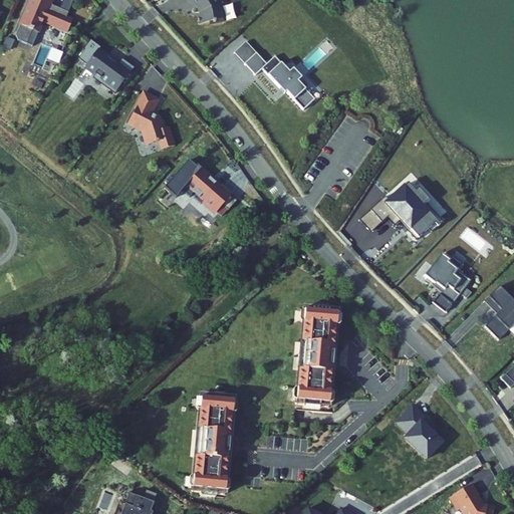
[(51,0),(30,0),(19,28),(30,32),(33,24),(41,27),(45,16),(70,26),(75,14),(69,11),(71,6),(62,2),(61,4),(52,0),(51,0)]
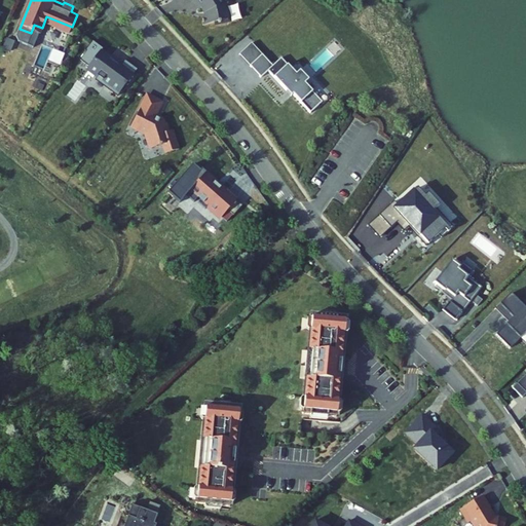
[(200,0),(202,2),(204,1),(208,5),(208,8),(203,9),(205,17),(215,15),(218,17),(229,14),(226,2),(227,0),(200,0)]
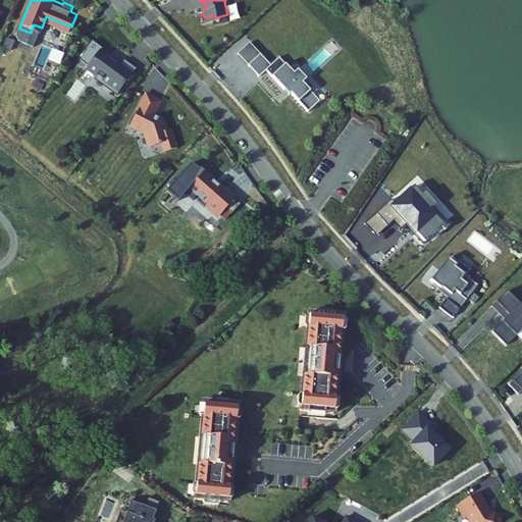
[(104,43),(94,36),(88,44),(89,45),(83,54),(91,59),(89,62),(100,69),(109,76),(107,80),(119,89),(139,62),(126,54),(123,58),(120,56),(119,57),(111,52),(112,51),(103,44),(104,43)]
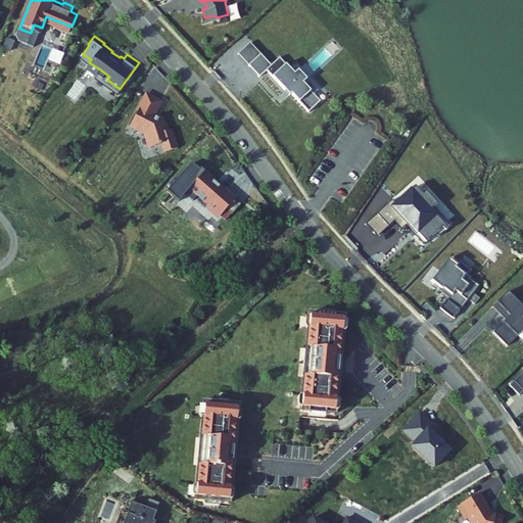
[(250,43),(238,55),(248,65),(260,54),(250,43)]
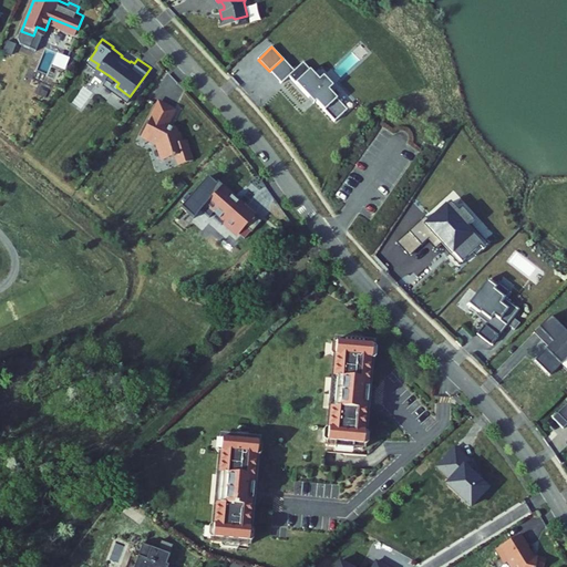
[(295,71),(282,59),(269,71),(281,84),(289,76),(315,103),(317,101),(336,121),(348,110),(329,90),(333,85),(323,75),(319,80),(303,63),(295,71)]
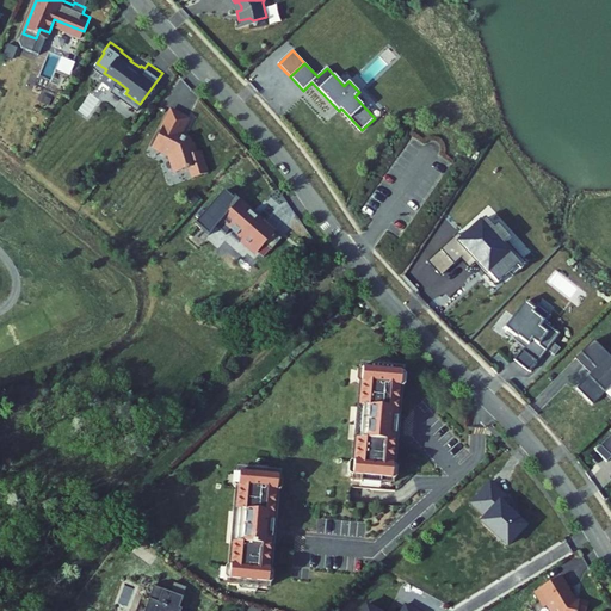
[(128,90),(117,81),(115,86),(125,93),(128,90)]
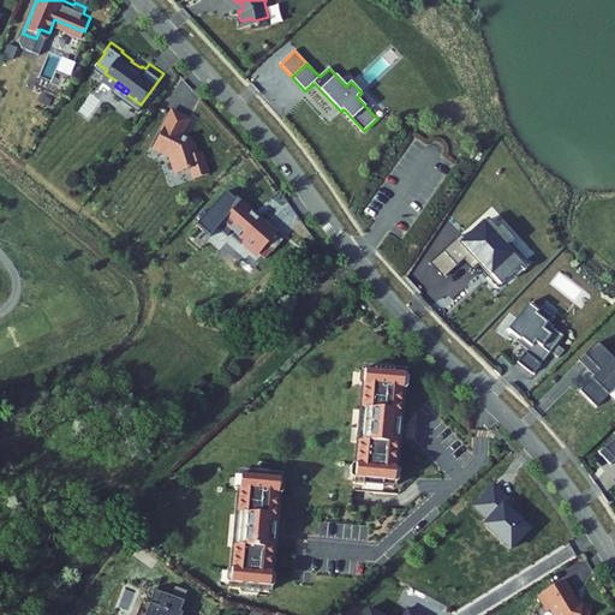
[(197,136),(193,137),(193,136),(191,135),(190,133),(187,135),(183,131),(192,112),(175,103),(157,141),(177,150),(175,153),(180,167),(193,162),(197,172),(214,167),(206,144),(201,147),(197,136)]
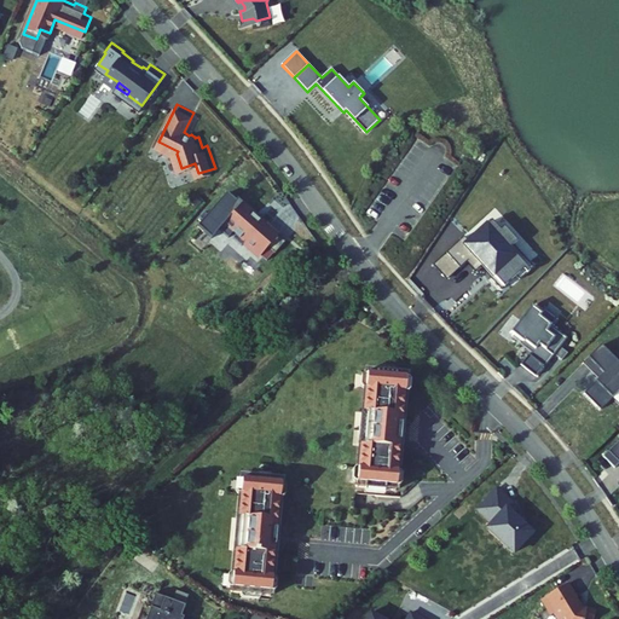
[(230,187),(201,220),(215,232),(226,219),(238,229),(236,232),(244,239),(247,237),(258,246),(259,244),(265,249),(272,239),(282,229),(284,226),(271,214),(268,217),(241,192),(238,195),(230,187)]
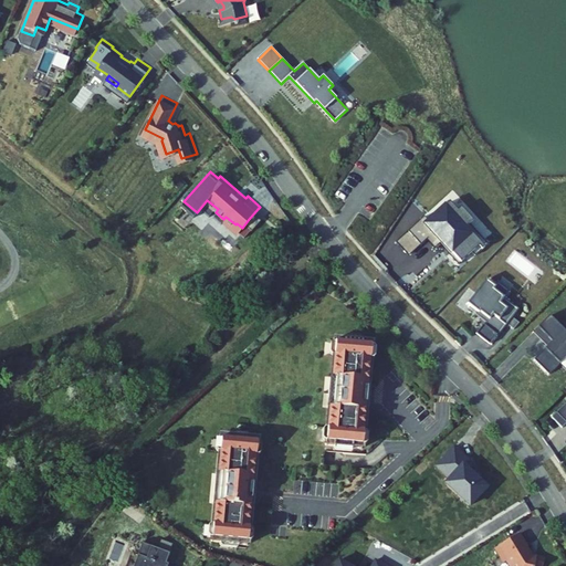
[(468,221),(448,200),(427,219),(423,215),(409,230),(420,242),(427,234),(433,243),(441,238),(461,260),(479,240),(463,226),(468,221)]
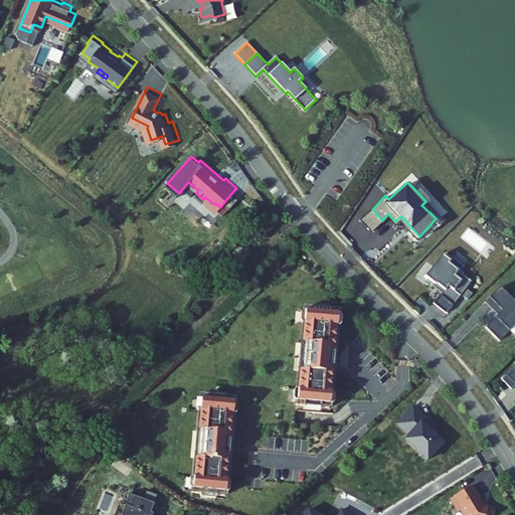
[(240,195),(234,190),(226,199),(232,204),(240,195)]
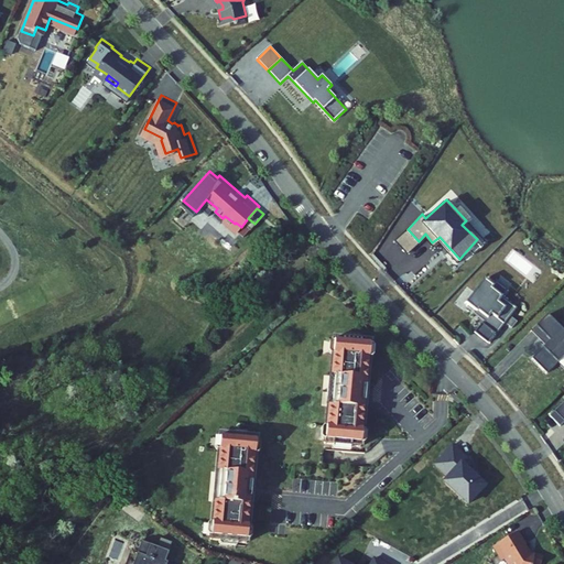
[(480,316),(486,321),(490,314),(503,324),(517,307),(502,296),(508,290),(496,281),(490,288),(483,281),(466,302),(481,314),(480,316)]
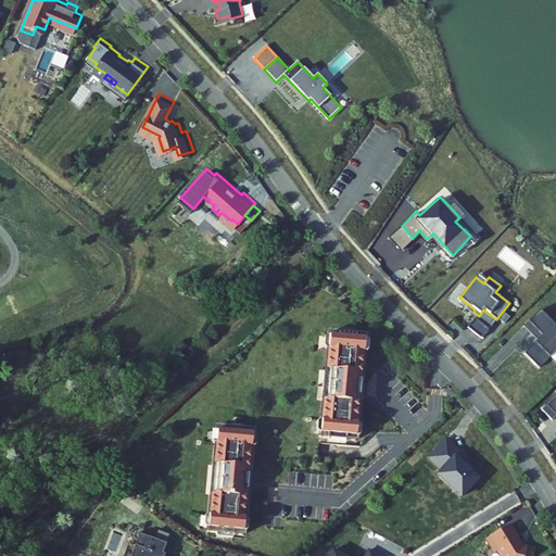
[(483,310),(479,316),(476,320),(489,330),(496,319),(483,310)]
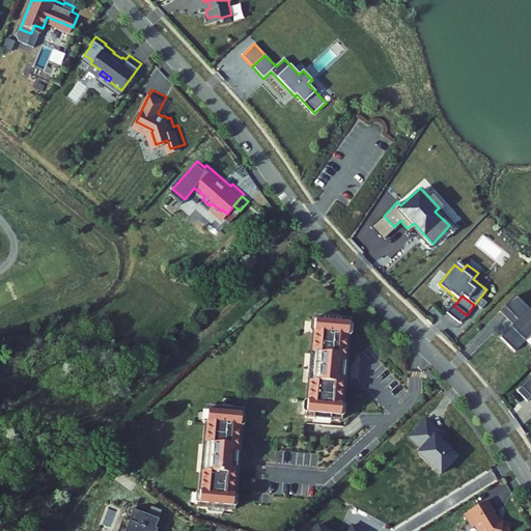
[(530,334),(530,312),(514,298),(505,307),(512,314),(509,317),(514,324),(501,337),(515,352),(530,334)]
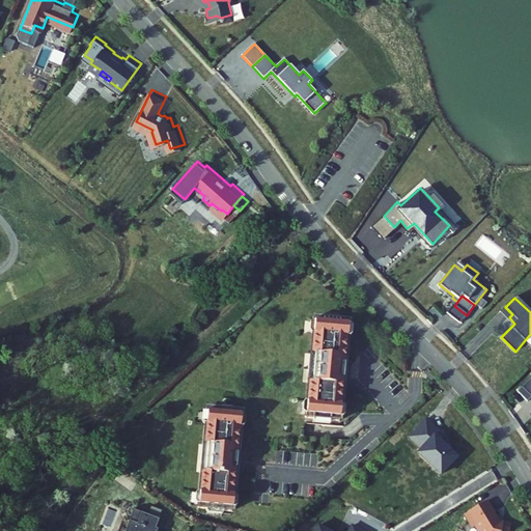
[(351,320),(316,317),(313,353),(317,354),(314,381),(311,381),(307,417),(341,420),(344,380),(339,380),(341,360),(346,361),(351,320)]
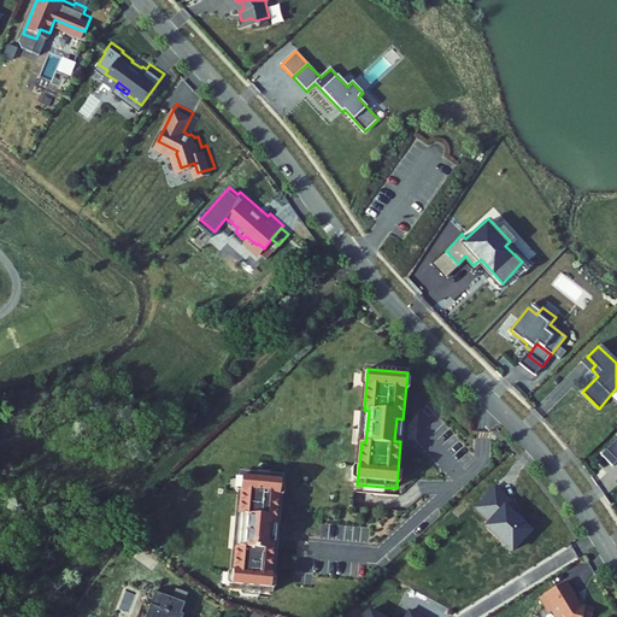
[(616,441),(601,457),(613,469),(616,464),(616,441)]
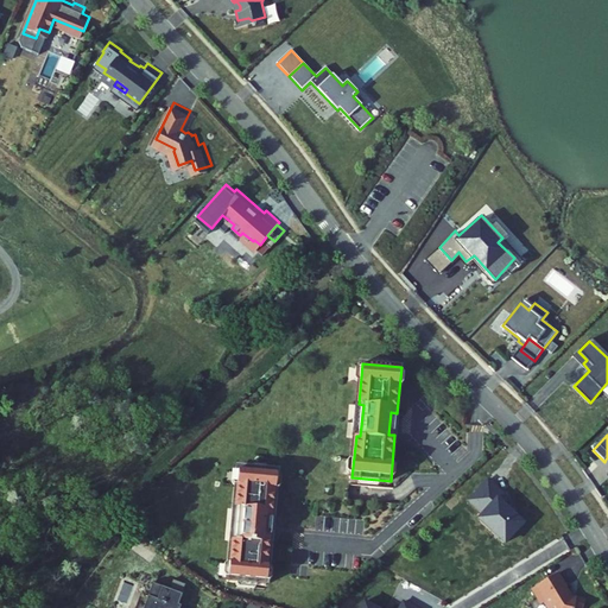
[(280,466),(241,462),(238,504),(241,504),(239,536),(235,536),(230,576),(270,580),(273,533),(267,533),(270,512),(276,512),(280,466)]
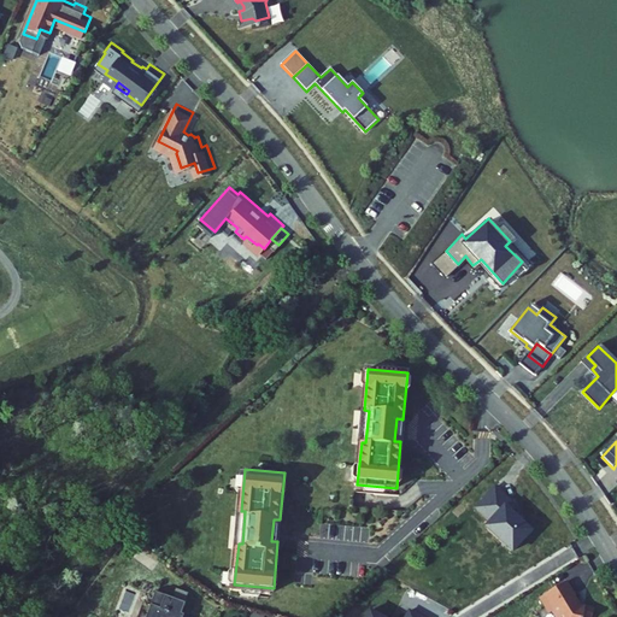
[(522,512),(495,487),(474,511),(489,524),(485,529),(512,556),(533,534),(522,524),(526,522),(519,515),(522,512)]
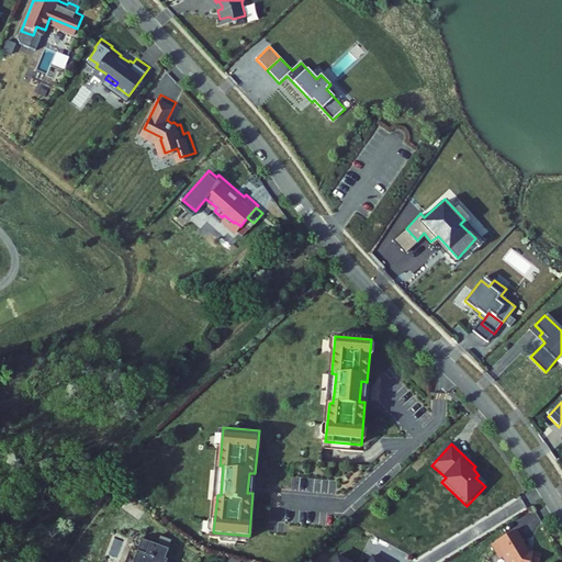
[(535,548),(530,547),(525,538),(527,537),(519,524),(495,538),(504,552),(508,550),(515,561),(531,561),(534,558),(541,559),(544,547),(536,544),(535,548)]
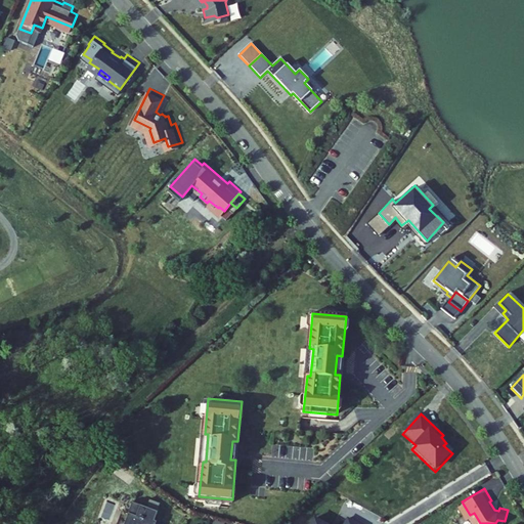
[(161,506),(148,500),(145,507),(132,501),(123,523),(117,520),(115,523),(154,523),(153,523),(161,506)]
